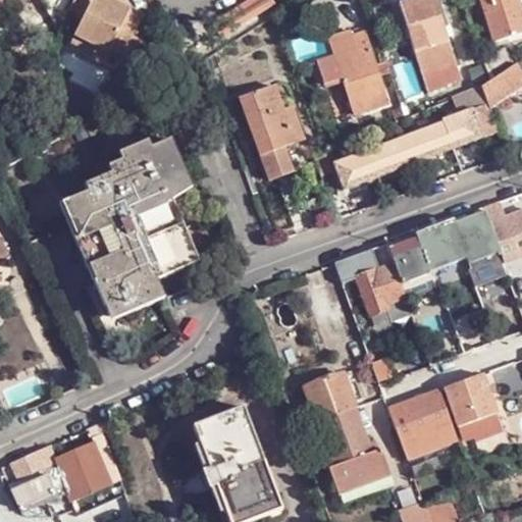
[(72,0),(66,15),(80,22),(74,33),(109,49),(111,45),(124,52),(128,44),(137,49),(143,38),(134,34),(144,13),(122,3),(116,0),(72,0)]
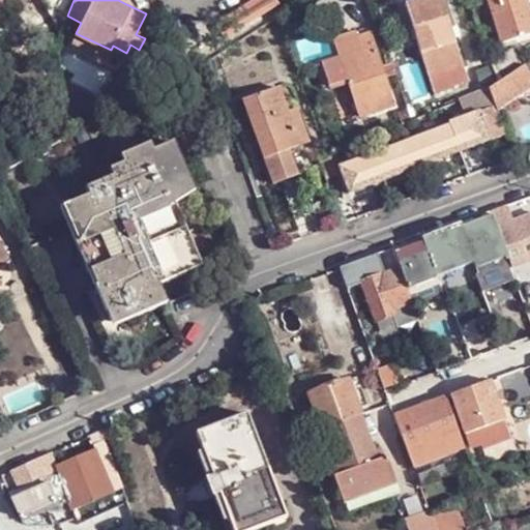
[(249,0),(215,23),(224,36),(276,2),(275,0),(249,0)]
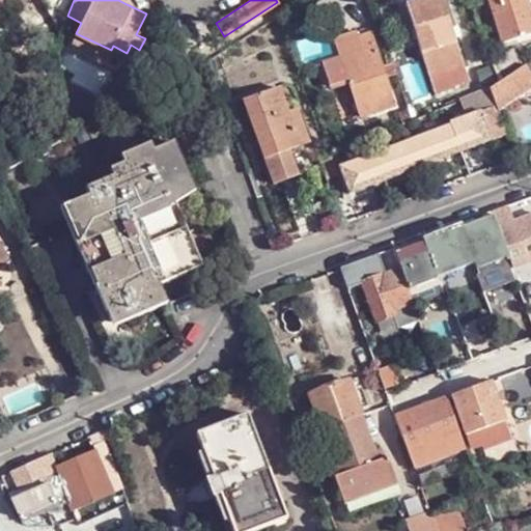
[(407,0),(428,74),(464,62),(444,0),(407,0)]
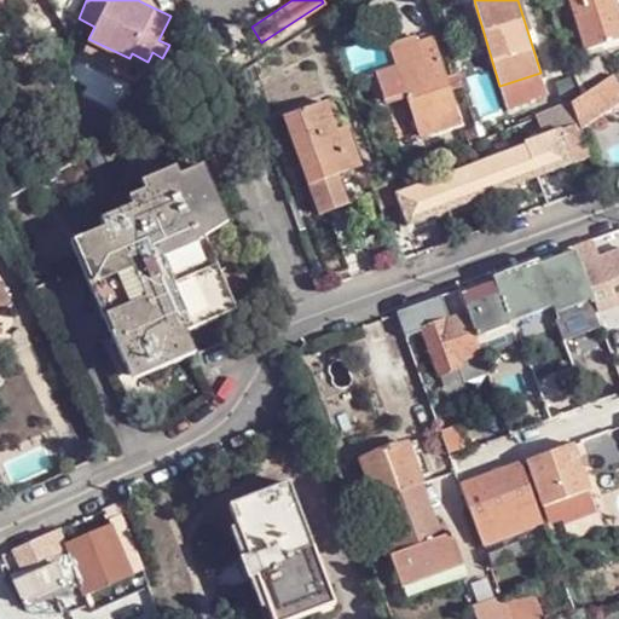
[(572,0),(588,46),(618,36),(618,13),(614,0),(572,0)]
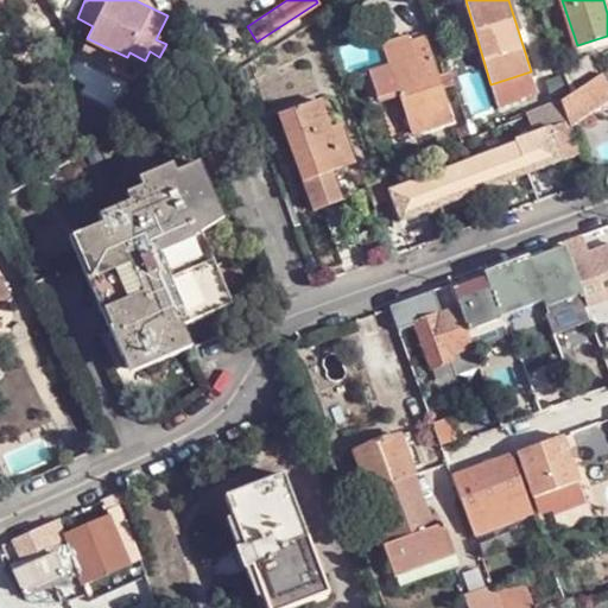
[(438,76),(426,35),(409,39),(407,35),(382,42),(388,62),(367,69),(375,95),(399,88),(413,130),(451,118),(443,89),(438,76)]
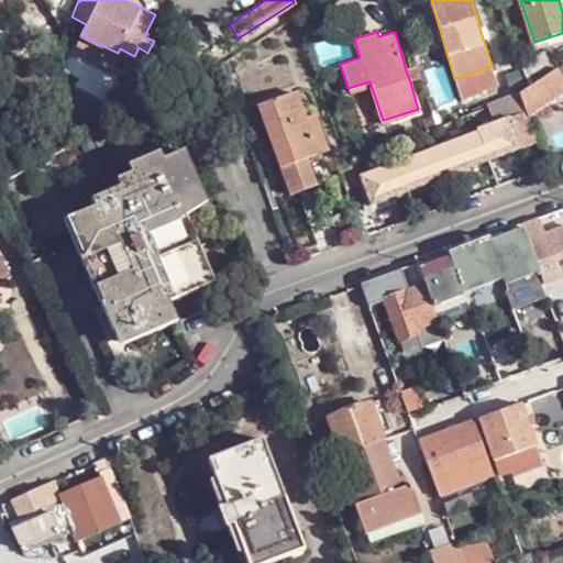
[(118,53),(80,35),(76,43),(114,61),(118,53)]
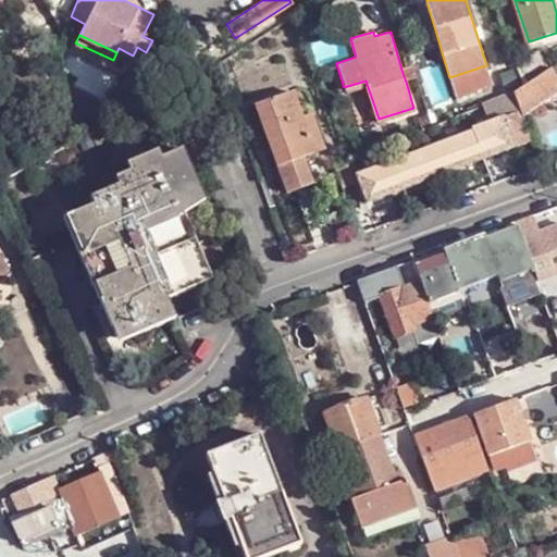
[(146,52),(137,47),(133,56),(143,61),(146,52)]
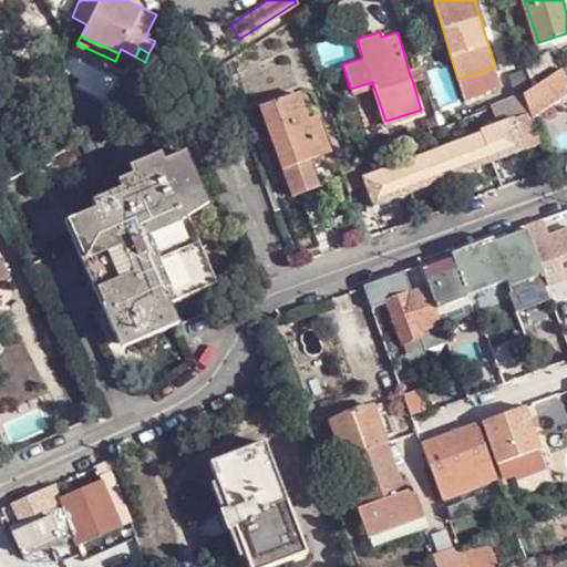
[(526,64),(534,86),(560,69),(548,52),(526,64)]
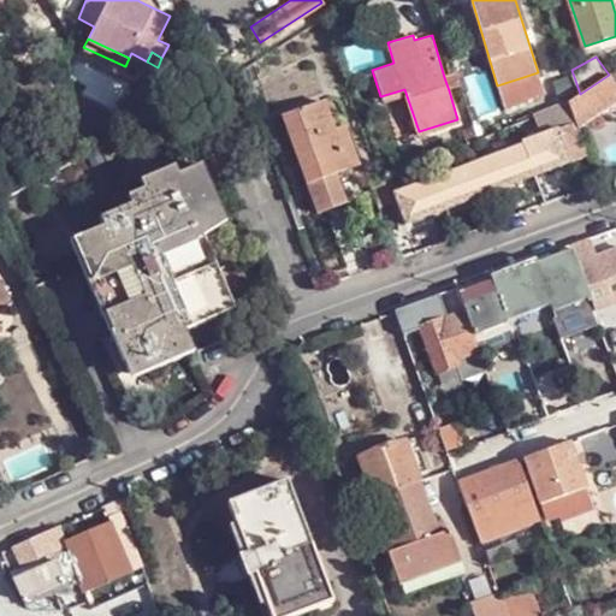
[(538,72),(497,86),(504,107),(544,95),(538,72)]
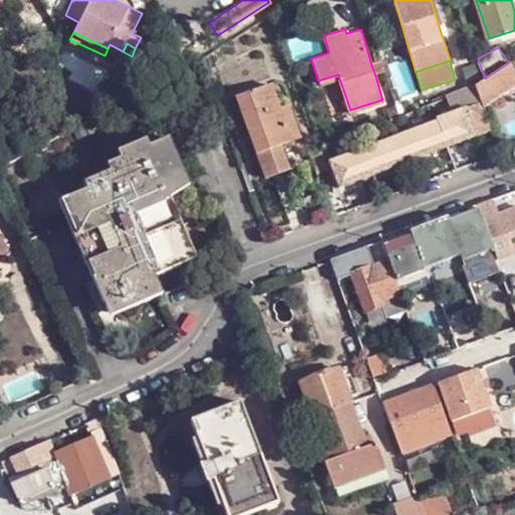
[(380,61),(371,64),(375,75),(384,73),(380,61)]
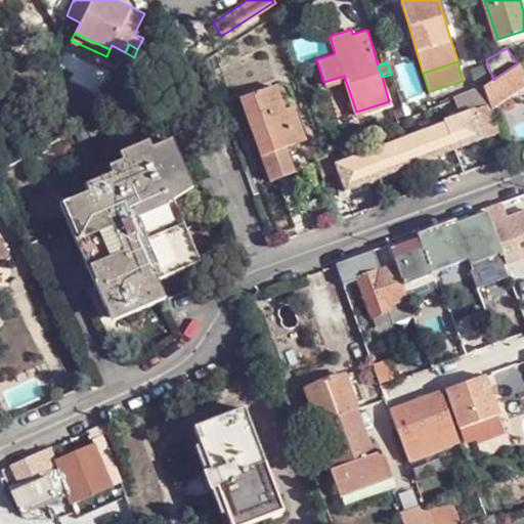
[(523,83),(523,72),(520,62),(518,63),(493,80),(483,87),(484,88),(490,103),(492,112),(492,114),(498,108),(494,103),(523,83)]
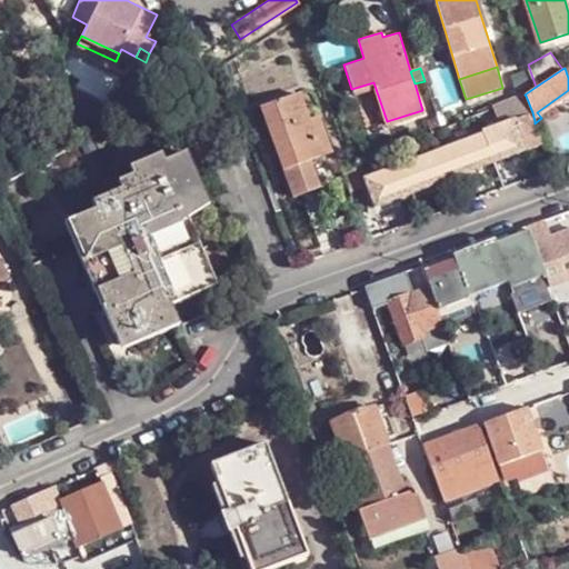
[(260,106),(283,169),(286,168),(285,163),(306,156),(308,160),(321,155),(310,122),(299,93),(260,106)]
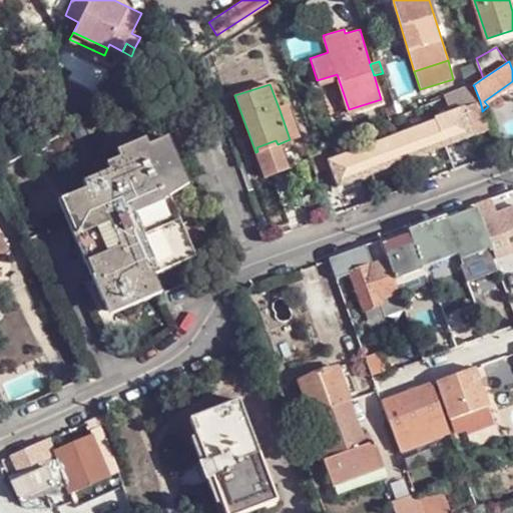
[(327,159),(336,186),(487,130),(479,111),(482,109),(480,101),(448,113),(327,159)]
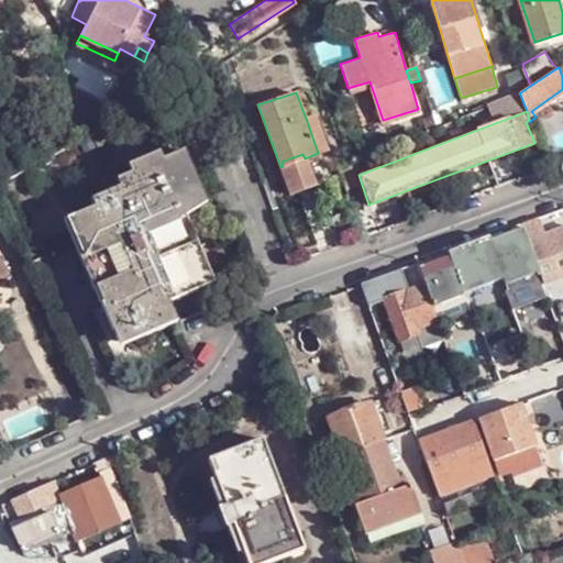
[(421,120),(426,132),(435,128),(431,117),(421,120)]
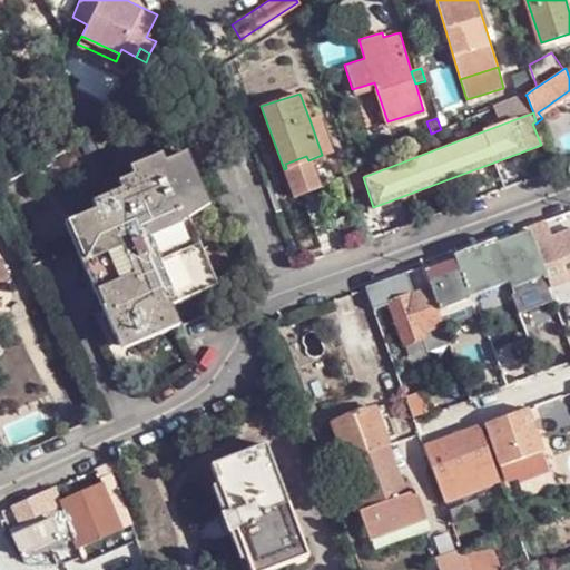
[(72,217),(108,303),(101,305),(118,342),(172,318),(163,300),(210,279),(179,208),(202,198),(184,153),(166,159),(165,153),(130,167),(134,175),(117,182),(120,188),(92,199),(96,207),(72,217)]
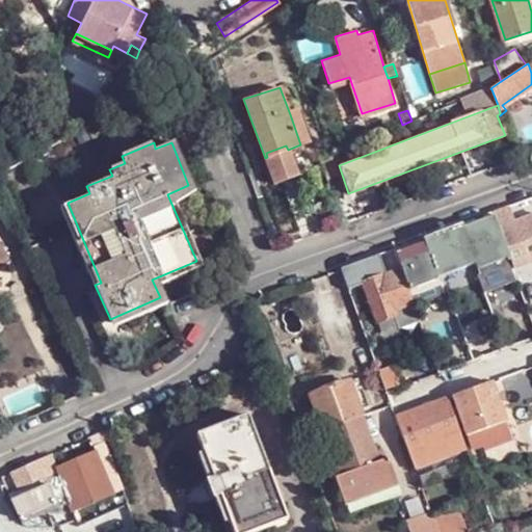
[(266,153),(267,157),(288,150),(286,145),(266,153)]
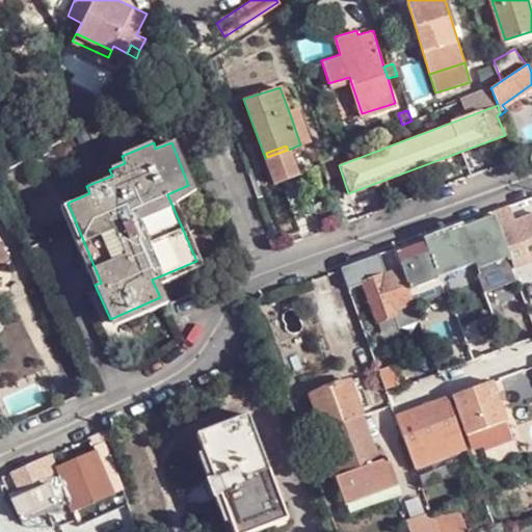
[(267,157),(265,158),(275,183),(298,175),(288,150),(267,157)]
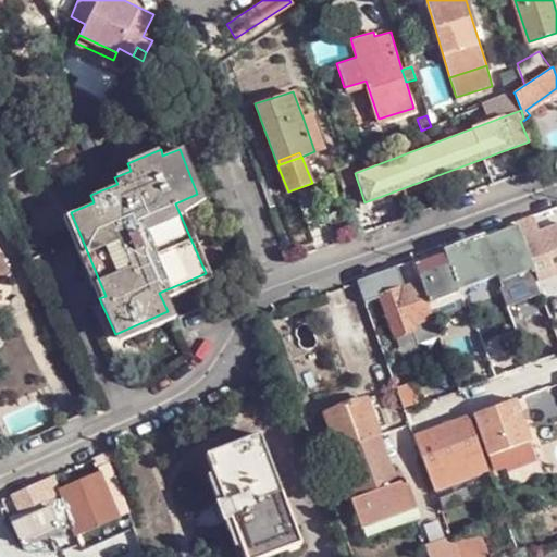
[(438,299),(459,293),(458,291),(458,289),(498,273),(499,280),(505,293),(537,282),(515,223),(412,260),(416,271),(419,281),(429,308),(436,305),(438,299)]
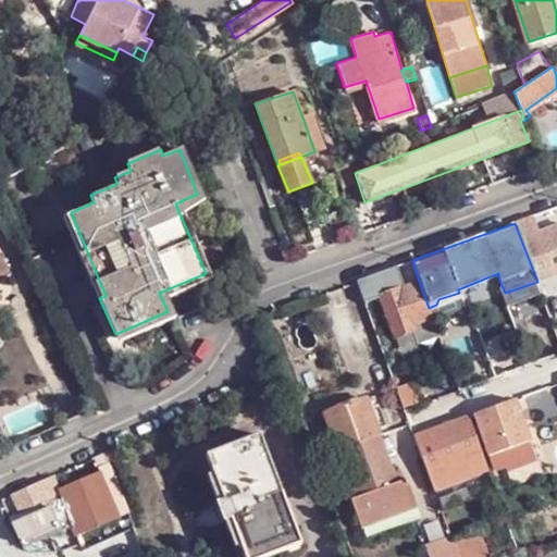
[(0,279),(10,274),(0,255),(0,279)]
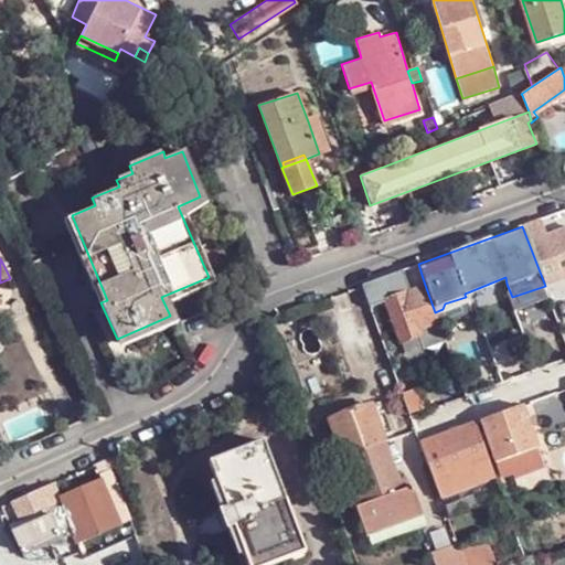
[(409,290),(403,269),(362,285),(369,306),(384,300),(401,342),(420,334),(418,327),(438,319),(435,312),(425,285),(409,290)]
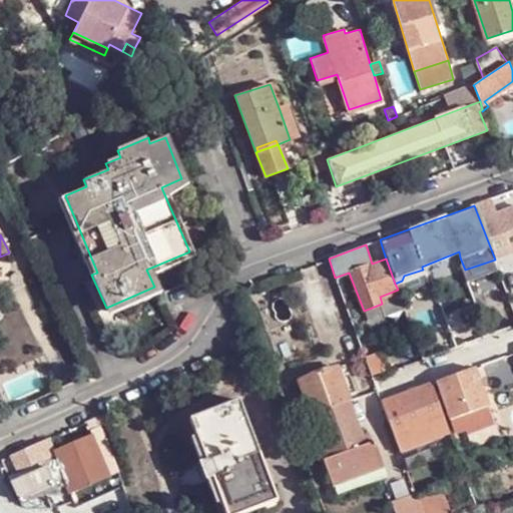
[(459,251),(422,267),(422,268),(423,270),(424,271),(425,272),(427,273),(430,274),(457,264),(460,258),(459,251)]
